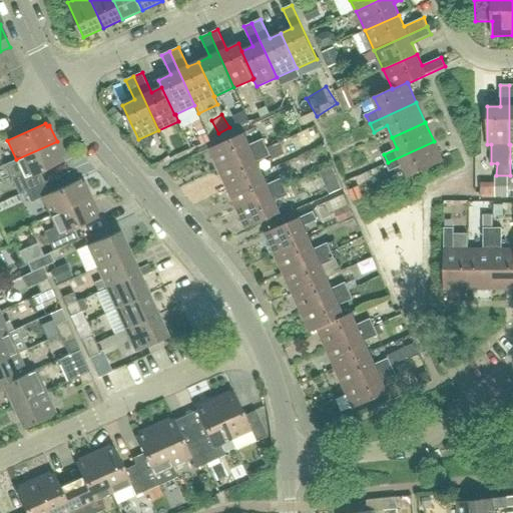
[(218,169),(268,147),(264,139),(249,145),(244,133),(209,149),(218,169)]
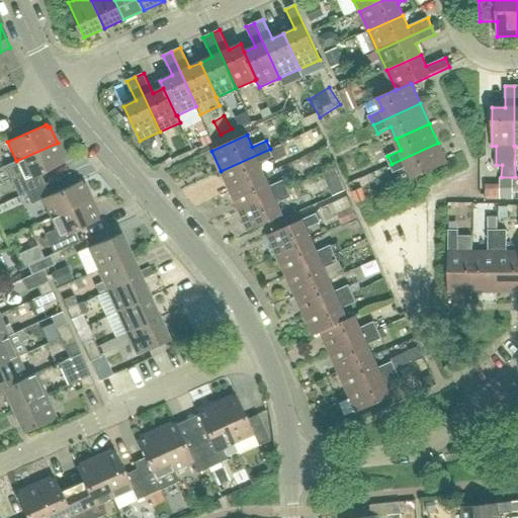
[(45,184),(39,174),(64,163),(62,160),(65,159),(58,143),(16,161),(20,171),(9,176),(19,197),(26,193),(45,184)]
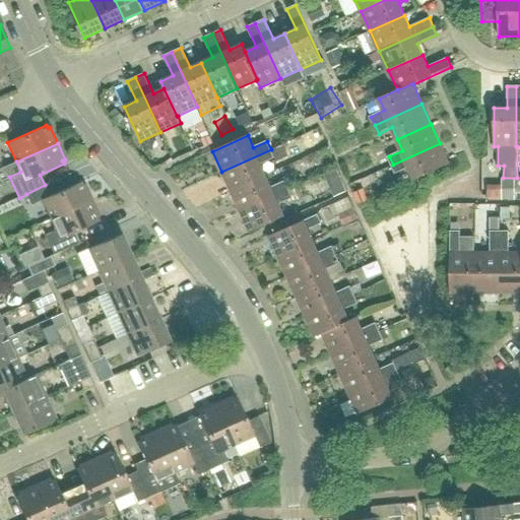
[(449,164),(440,143),(393,165),(397,174),(410,168),(416,179),(449,164)]
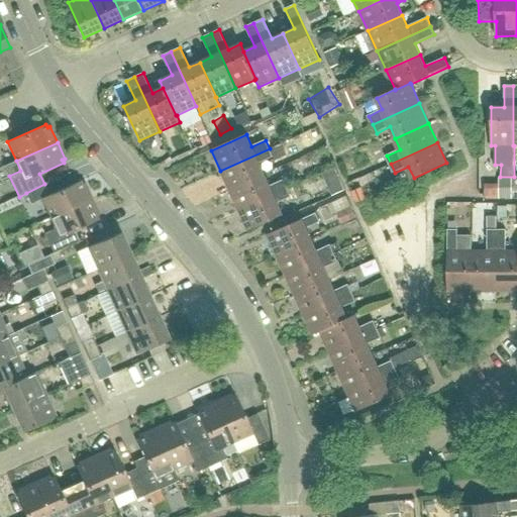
[(220,171),(229,191),(265,175),(260,164),(273,158),(270,148),(220,171)]
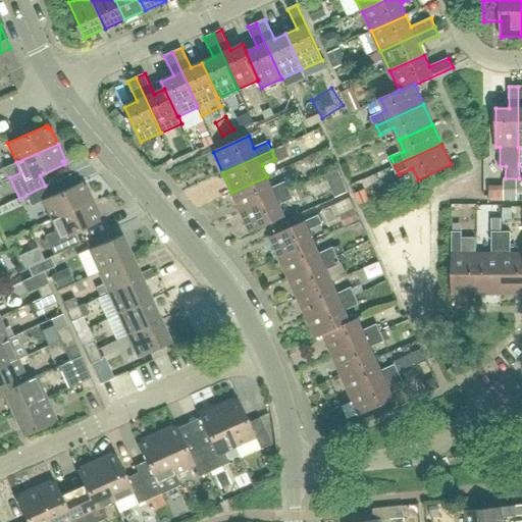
[(231,193),(241,212),(290,191),(286,181),(272,188),(267,176),(231,193)]
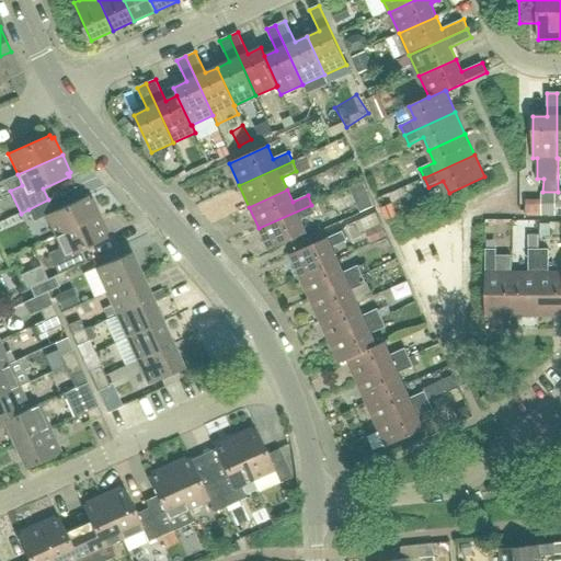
[(29,209),(34,221),(46,216),(55,237),(100,216),(92,199),(89,201),(88,196),(61,208),(56,196),(48,199),(29,209)]
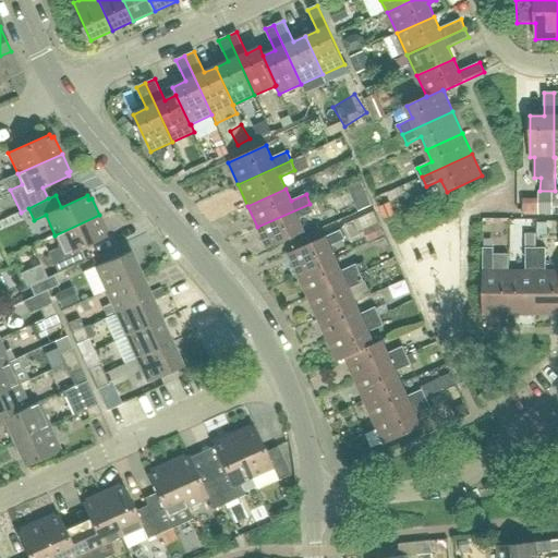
[(310,204),(257,227),(267,250),(305,232),(300,219),(314,213),(310,204)]
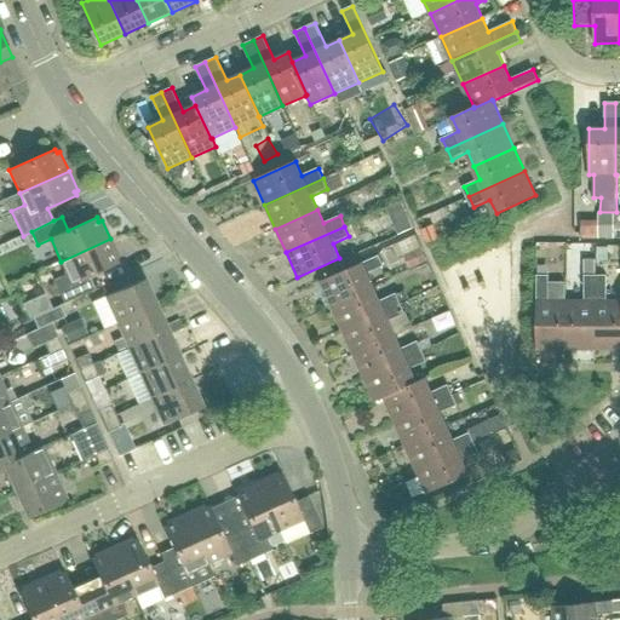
[(110,239),(61,262),(72,285),(58,291),(64,304),(96,290),(90,276),(118,264),(116,259),(119,258),(110,239)]
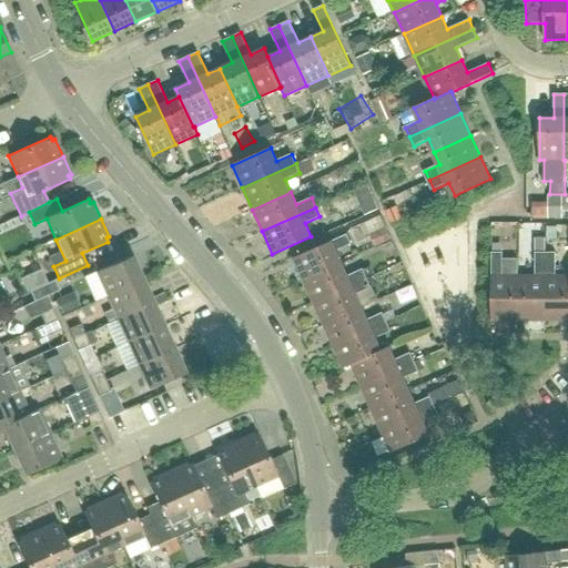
[(304,281),(343,264),(336,251),(352,244),(347,234),(294,259),(304,281)]
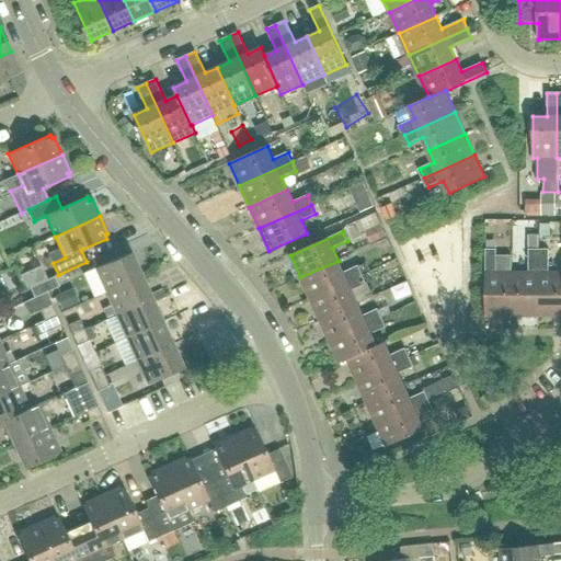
[(496,249),(485,249),(485,317),(513,317),(513,273),(496,273),(496,249)]
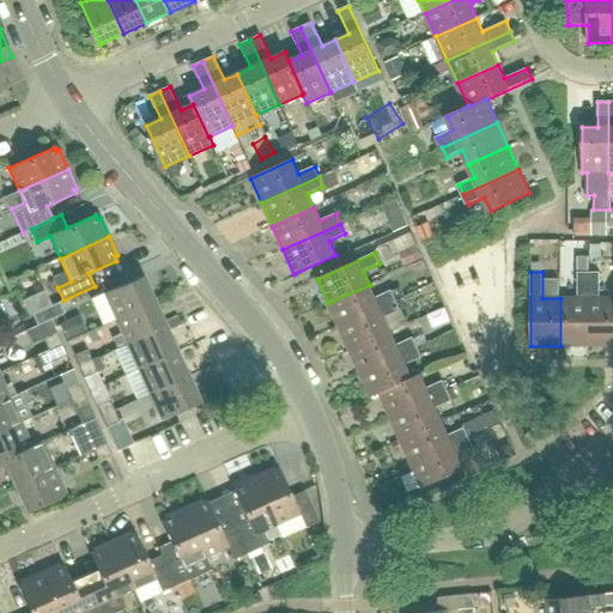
[(578,298),(560,298),(560,346),(589,346),(589,272),(578,272),(578,298)]
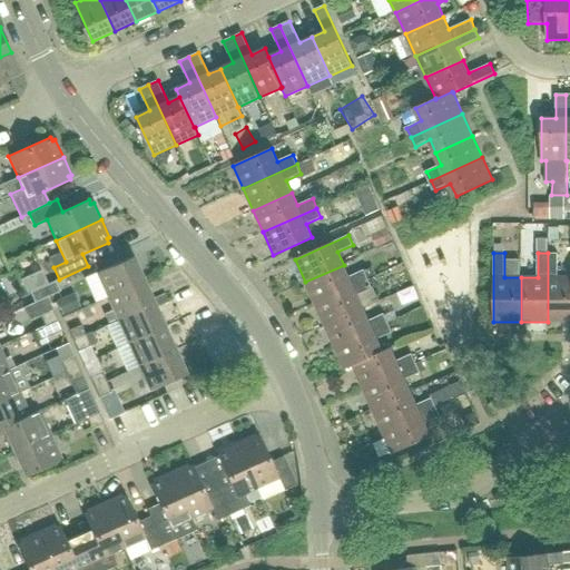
[(569,276),(558,277),(558,253),(548,253),(548,322),(569,321),(569,276)]
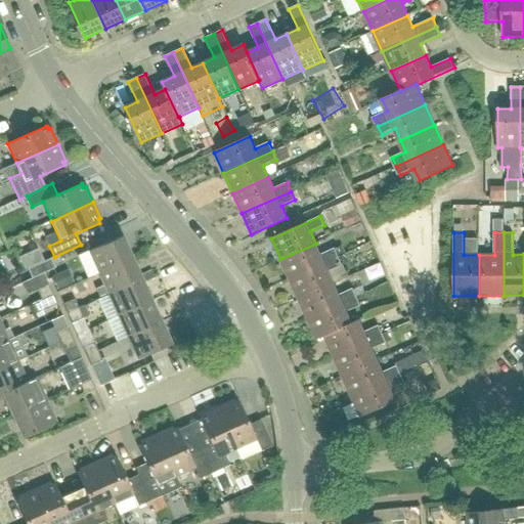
[(99,273),(132,258),(122,235),(89,251),(99,273)]
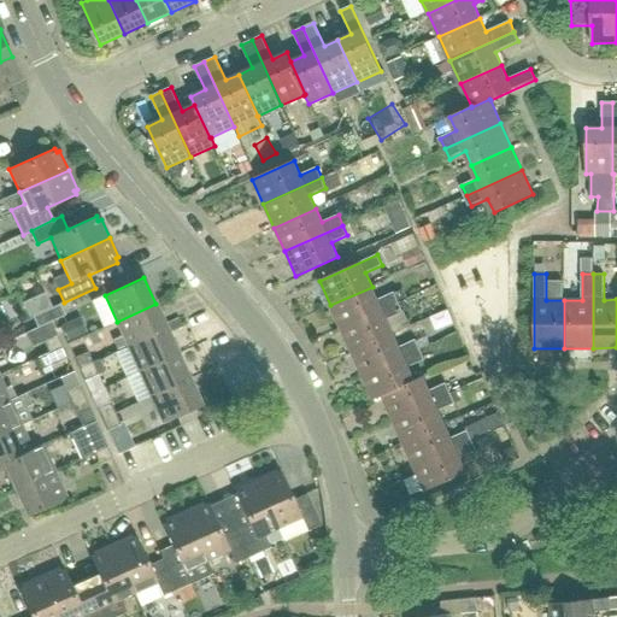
[(404,289),(394,293),(378,300),(372,287),(330,305),(341,329),(405,300),(404,298),(407,297),(404,289)]
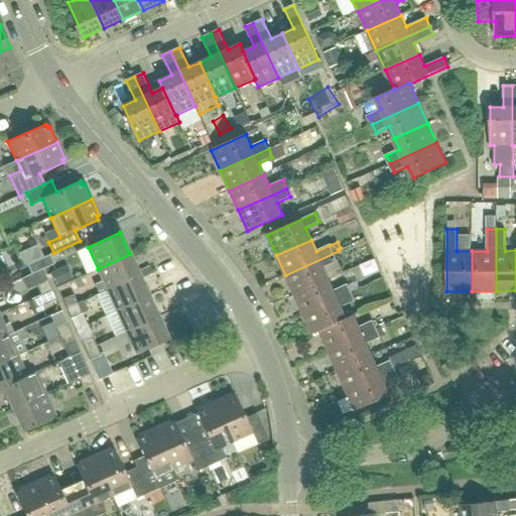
[(285,275),(294,295),(329,279),(324,268),(338,262),(337,260),(342,258),(339,251),(285,275)]
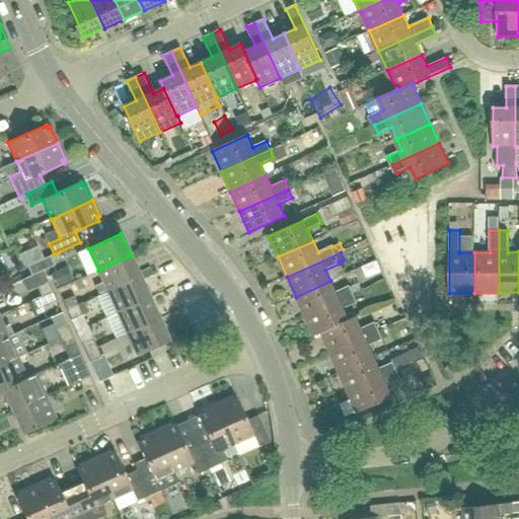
[(131,255),(98,271),(107,292),(141,277),(131,255)]
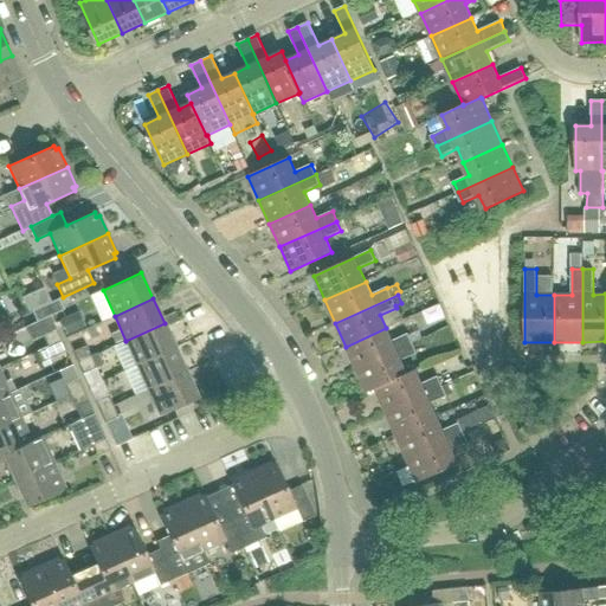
[(51,316),(64,310),(59,300),(45,305),(51,316)]
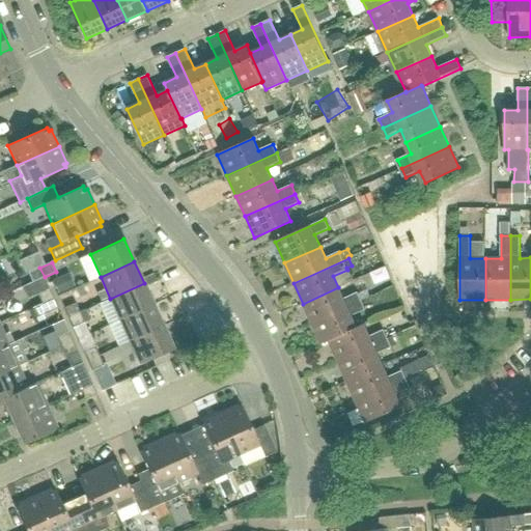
[(45,277),(39,268),(28,273),(32,282),(45,277)]
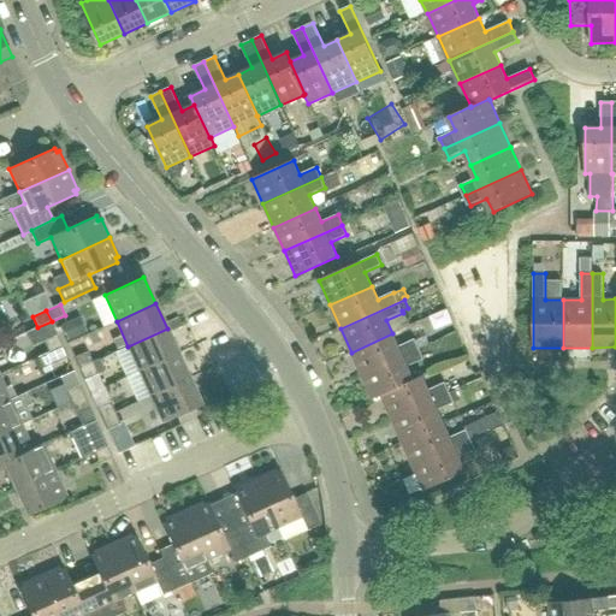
[(72,335),(81,349),(95,339),(87,326),(72,335)]
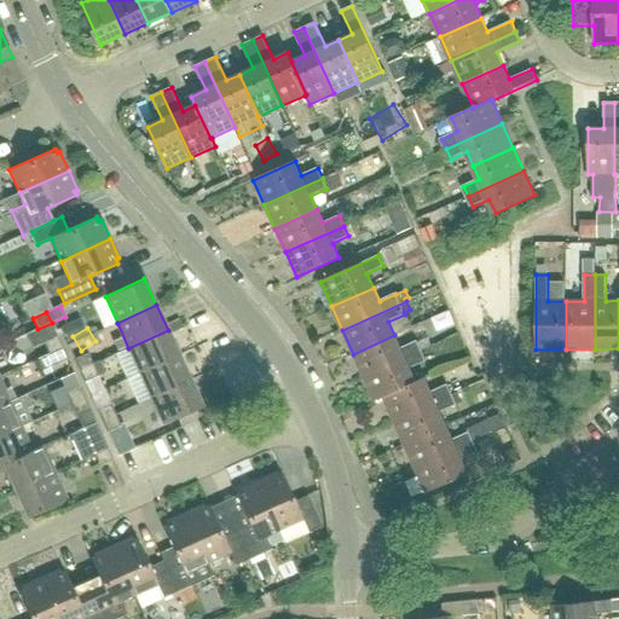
[(168,330),(128,348),(139,374),(179,356),(168,330)]
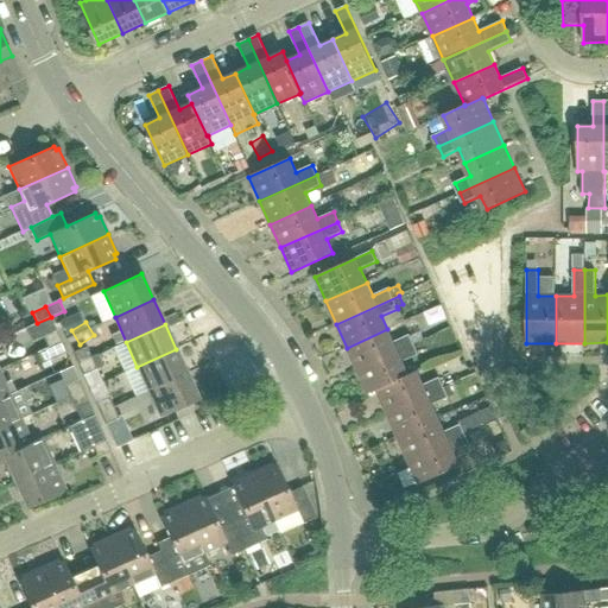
[(387,329),(347,348),(358,371),(415,346),(413,343),(422,340),(418,331),(393,342),(387,329)]
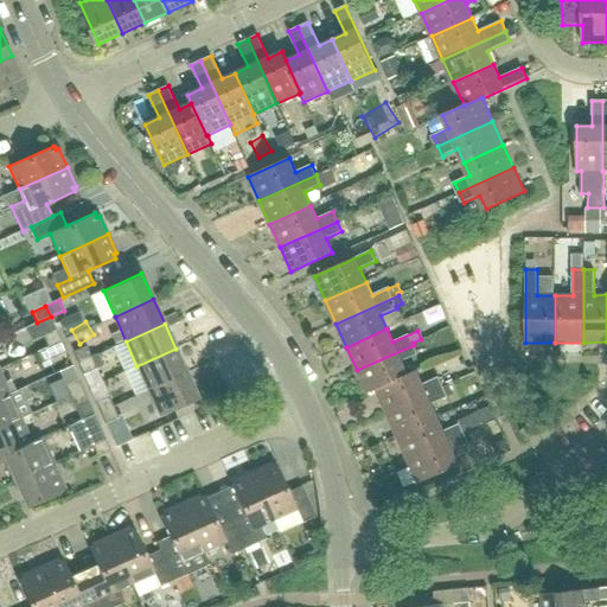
[(32,343),(37,352),(62,342),(57,331),(43,337),(44,337),(32,343)]
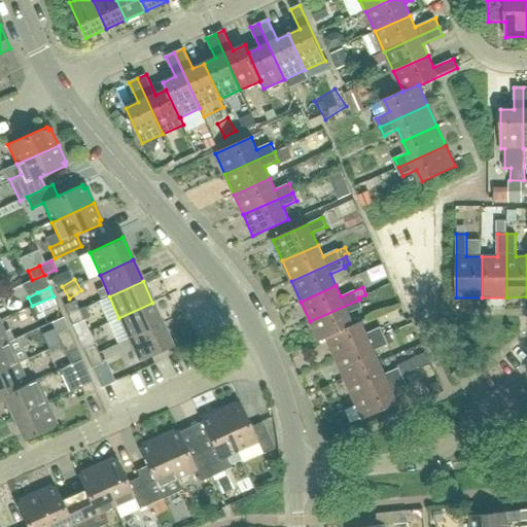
[(37,316),(46,312),(58,306),(54,296),(32,306),(37,316)]
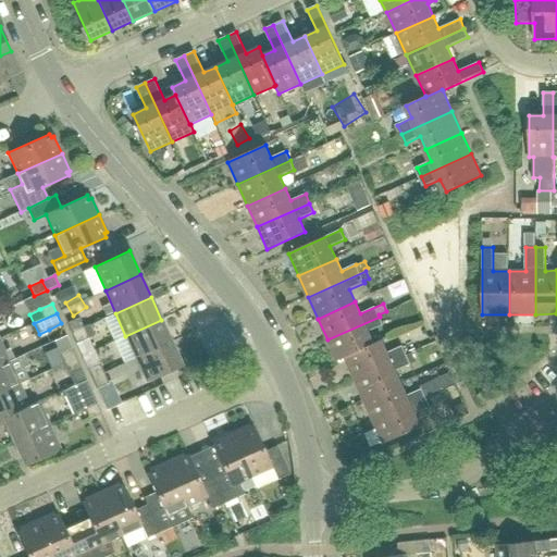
[(345,358),(374,344),(369,332),(384,325),(380,317),(327,339),(337,361),(345,358)]
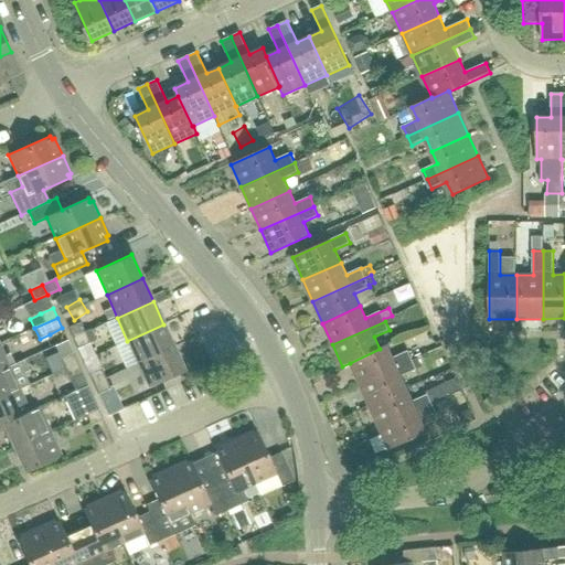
[(68,328),(73,339),(85,333),(81,322),(68,328)]
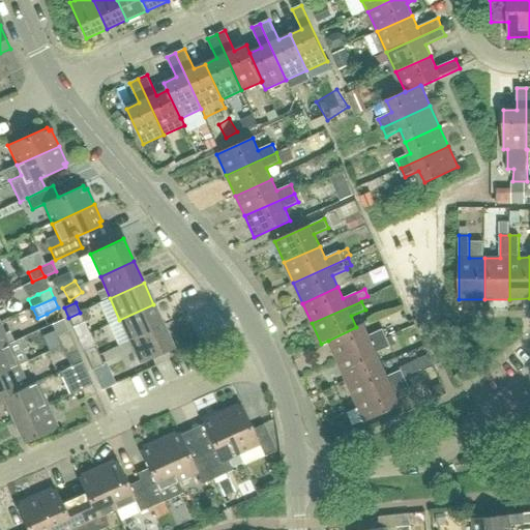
[(128,339),(129,341),(164,326),(153,304),(119,320),(124,329),(115,333),(119,343),(128,339)]
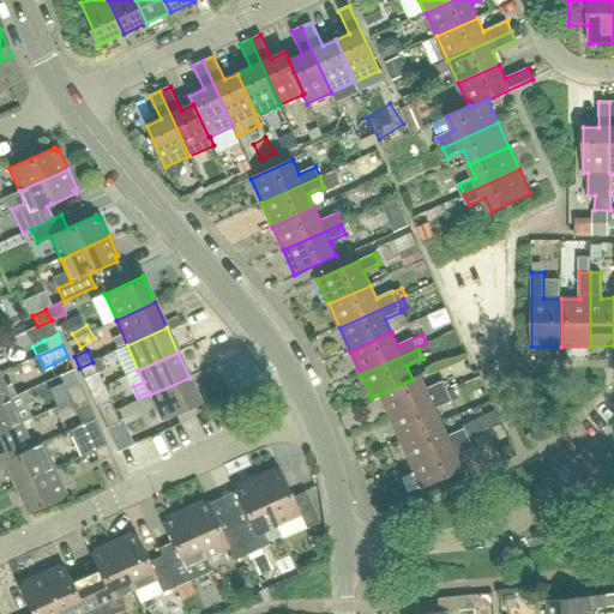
[(92,362),(79,368),(84,379),(97,373),(92,362)]
